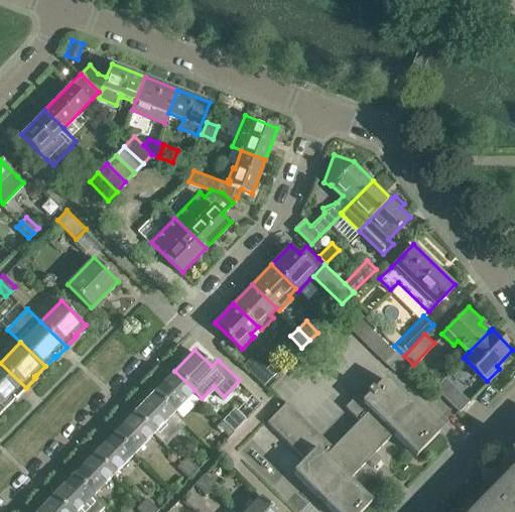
[(264,383),(273,374),(258,358),(248,368),(264,383)]
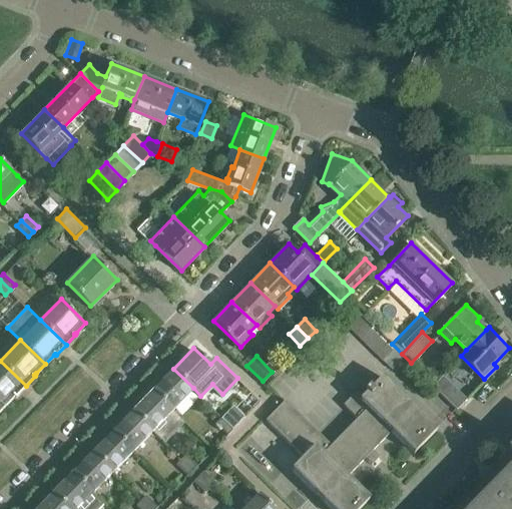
[(0,361),(0,400),(5,405),(14,396),(15,395),(16,396),(26,386),(0,361)]
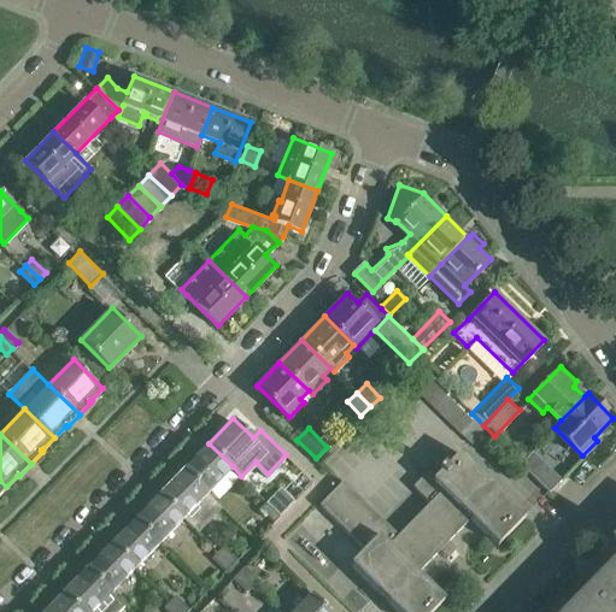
[(209,443),(185,468),(209,492),(233,466),(209,443)]
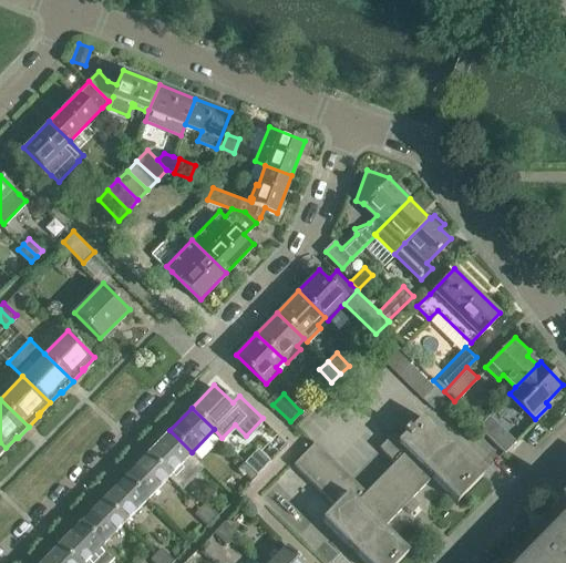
[(366,491),(357,481),(336,503),(322,518),(369,562),(394,562),(408,550),(383,525),(404,504),(411,511),(419,503),(412,497),(432,474),(458,499),(483,472),(423,413),(410,428),(407,426),(402,430),(404,432),(401,437),(394,430),(380,444),(395,460),(366,491)]
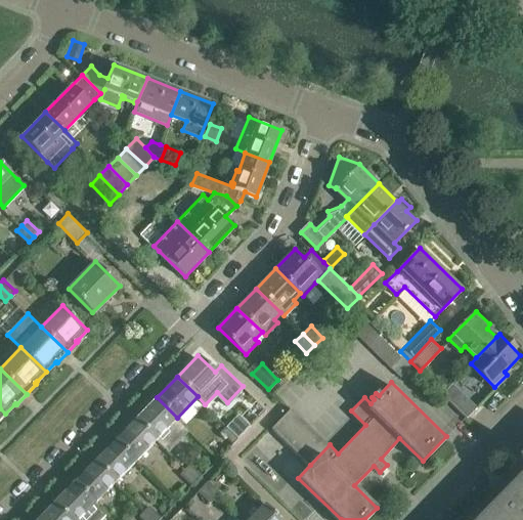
[(452,382),(442,392),(467,416),(477,405),(452,382)]
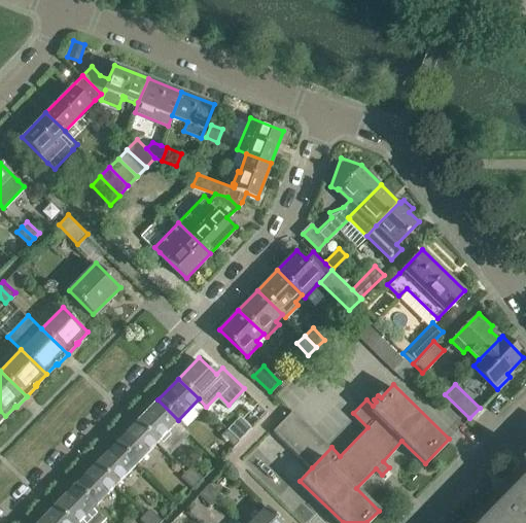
[(158,399),(137,421),(156,441),(166,449),(186,428),(178,420),(158,399)]
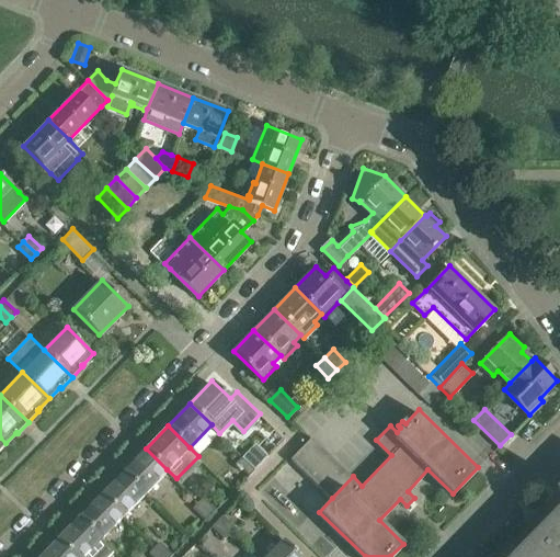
[(311,435),(290,457),(332,498),(353,476),(311,435)]
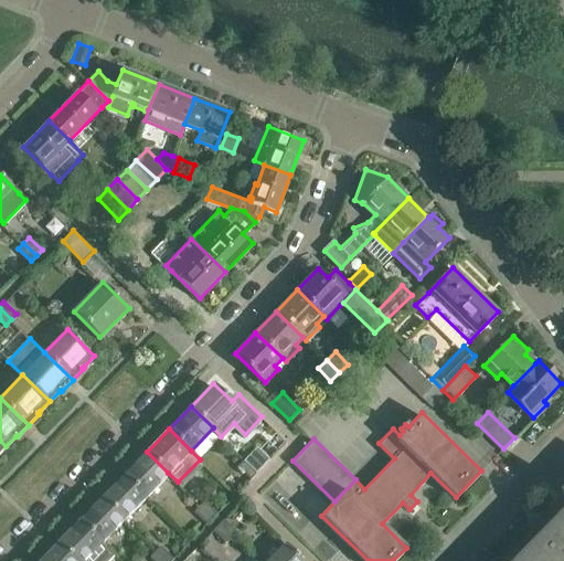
[(249,453),(244,458),(257,470),(272,456),(258,444),(249,453)]
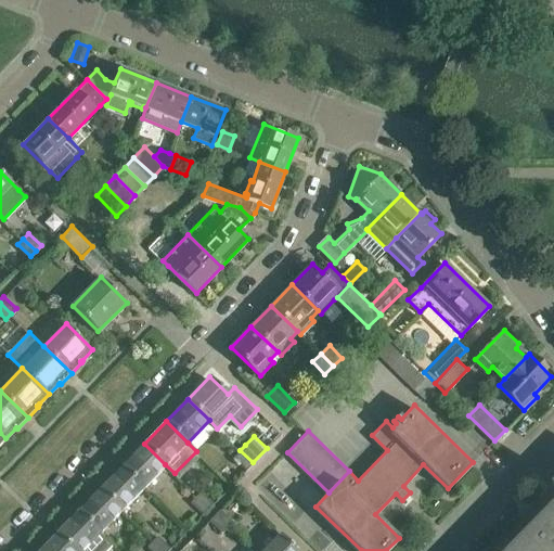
[(144,444),(123,465),(143,487),(165,464),(144,444)]
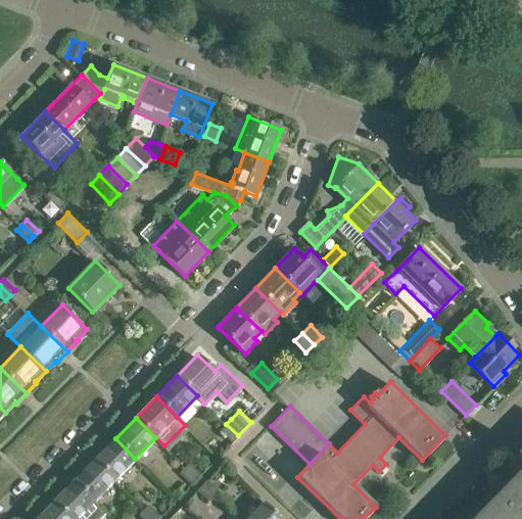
[(226,424),(221,429),(233,440),(238,435),(226,424)]
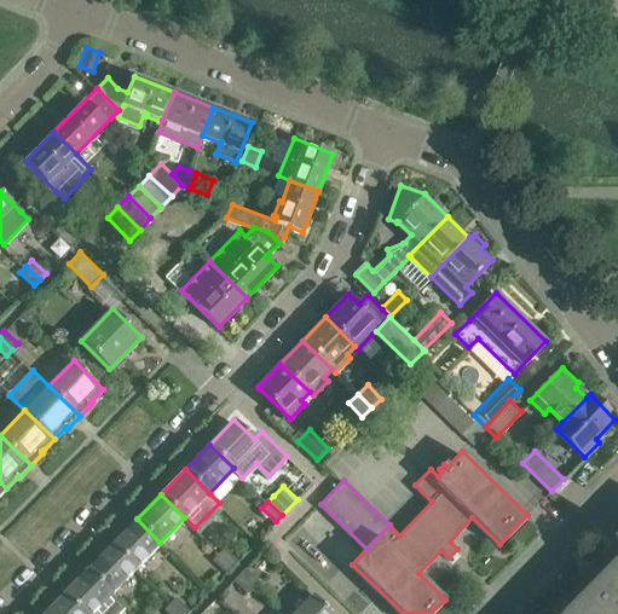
[(137,519),(113,544),(136,567),(160,543),(137,519)]
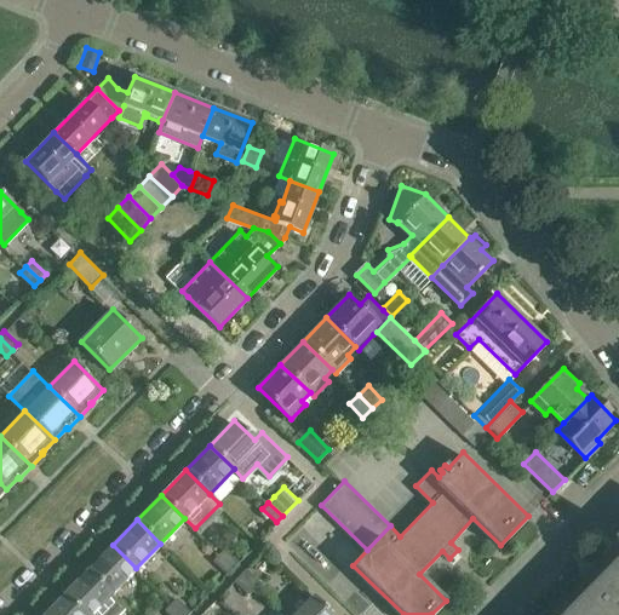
[(113,545),(89,570),(112,593),(136,568),(113,545)]
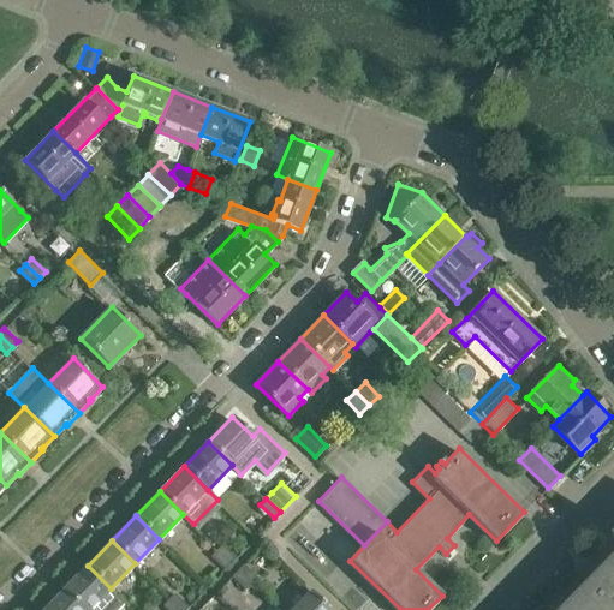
[(224,542),(218,548),(232,561),(238,555),(224,542)]
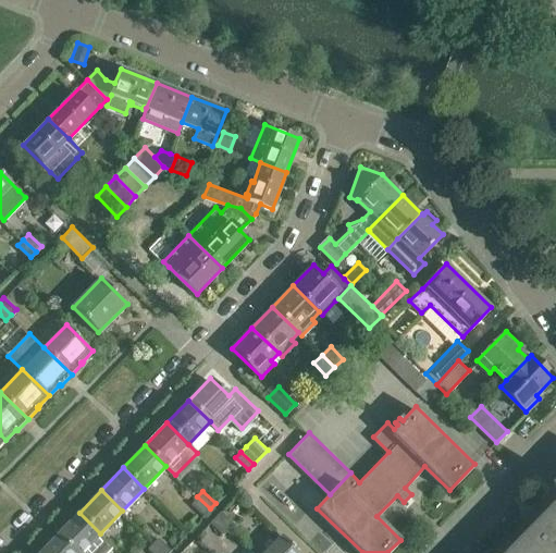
[(205,514),(210,508),(197,496),(192,502),(205,514)]
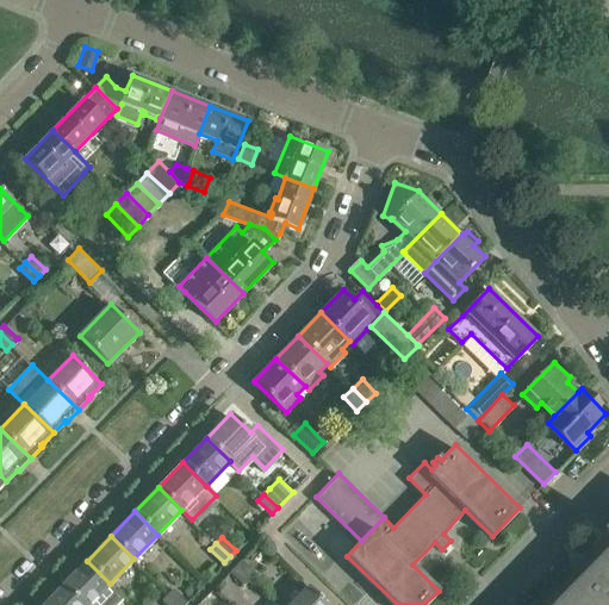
[(242,557),(236,563),(249,577),(255,571),(242,557)]
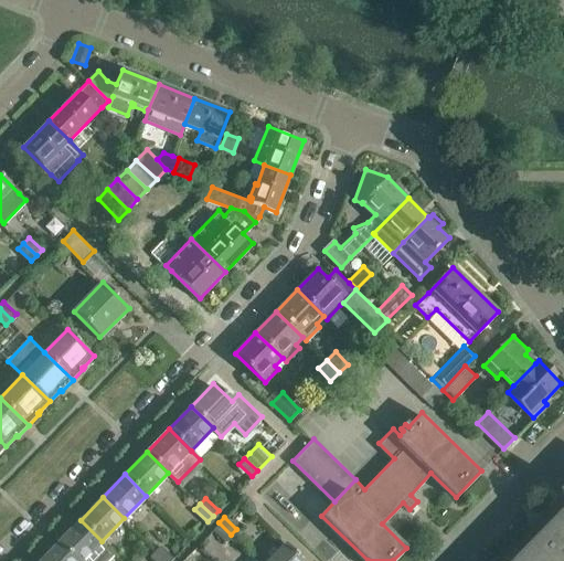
[(563,518),(556,527),(522,560),(563,560),(563,518)]
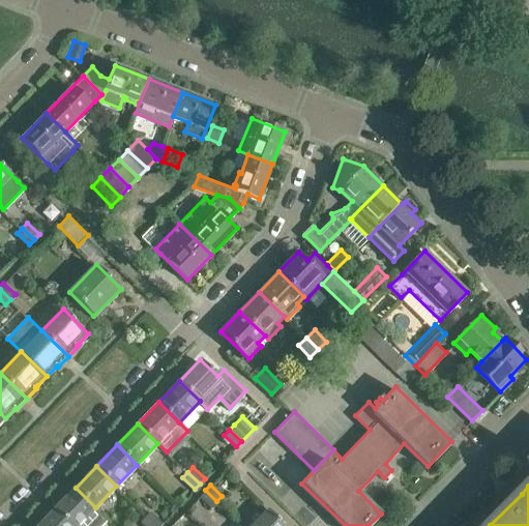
[(76,488),(55,508),(71,525),(98,525),(107,518),(95,507),(76,488)]
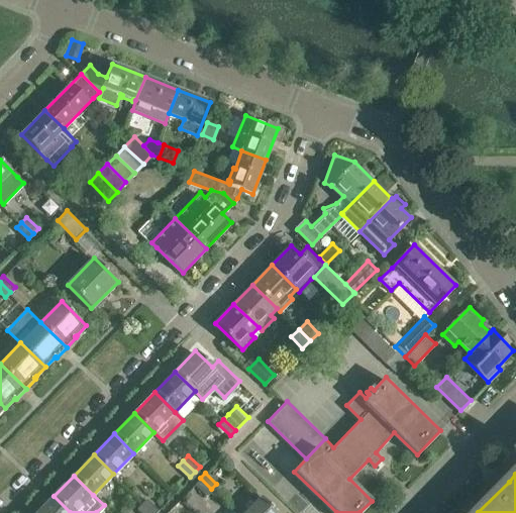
[(206,494),(211,489),(200,478),(195,483),(206,494)]
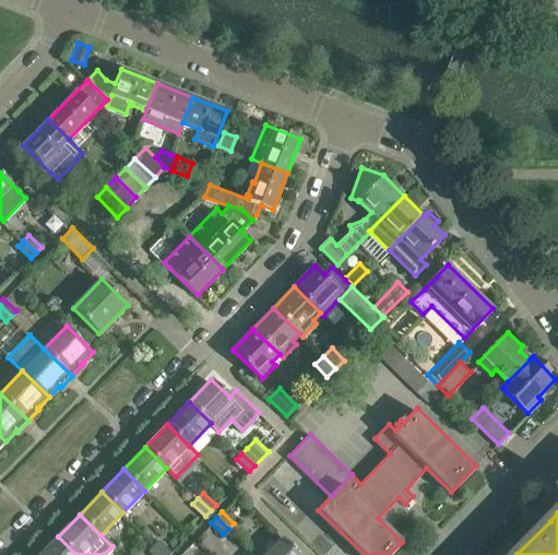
[(75,554),(58,536),(39,554),(75,554)]
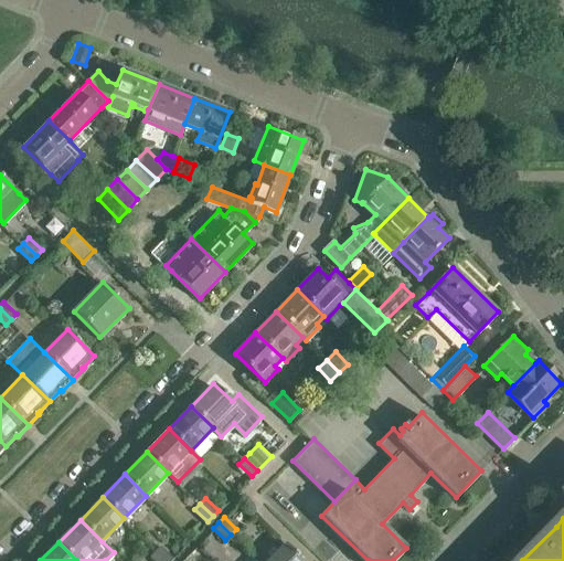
[(304,560),(286,542),(267,560),(304,560)]
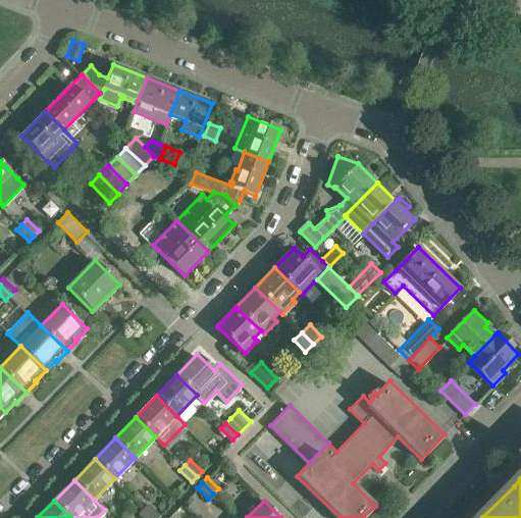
[(149,502),(144,507),(155,517),(156,517),(161,513),(149,502)]
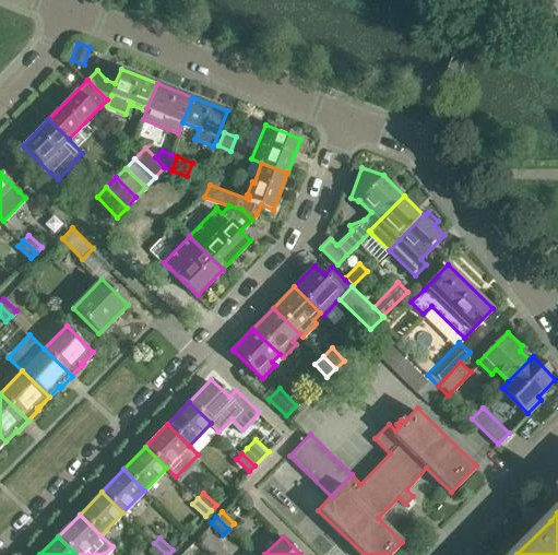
[(155,554),(166,554),(154,543),(149,548),(155,554)]
